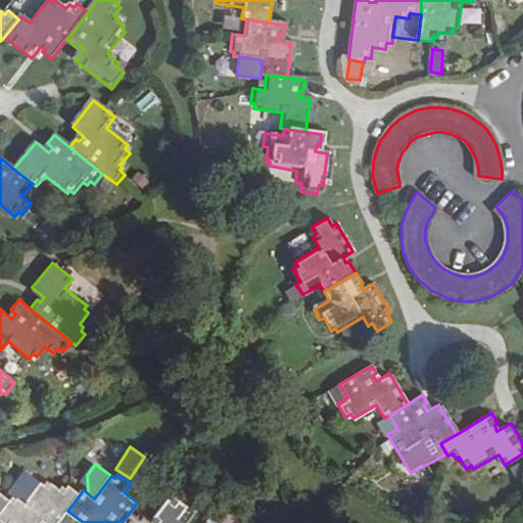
[(58,522),(67,511),(81,493),(68,484),(65,488),(61,485),(59,488),(47,480),(43,485),(38,482),(22,503),(11,496),(8,500),(0,511),(0,521),(2,522),(58,522)]
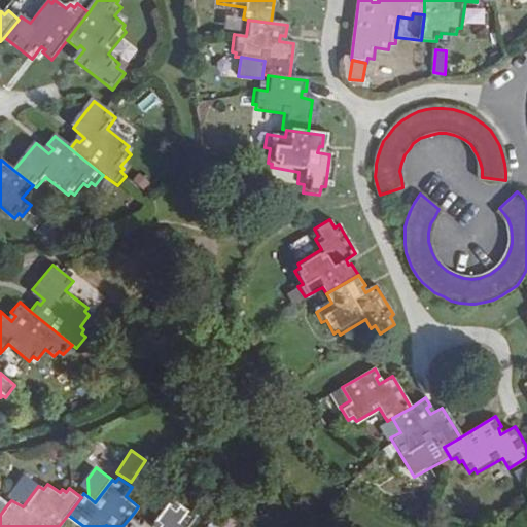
[(142,514),(139,518),(134,513),(123,526),(190,526),(189,526),(201,510),(189,501),(187,504),(176,496),(173,500),(169,498),(151,521),(142,514)]
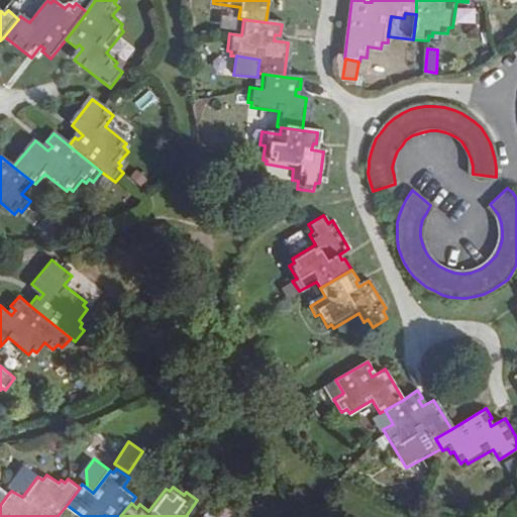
[(0,505),(8,494),(0,488),(0,505)]
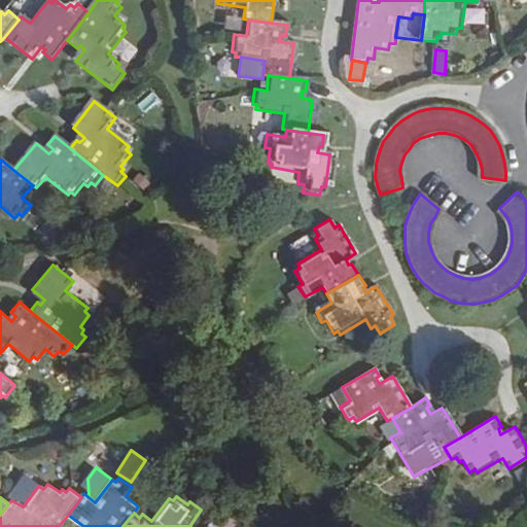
All buildings are outlined.
